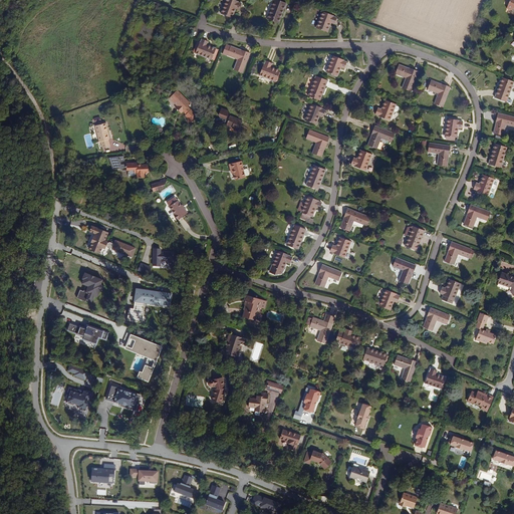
[(231,18),(235,8),(239,10),(241,4),(237,2),(238,1),(234,0),(226,0),(221,14),(231,18)]
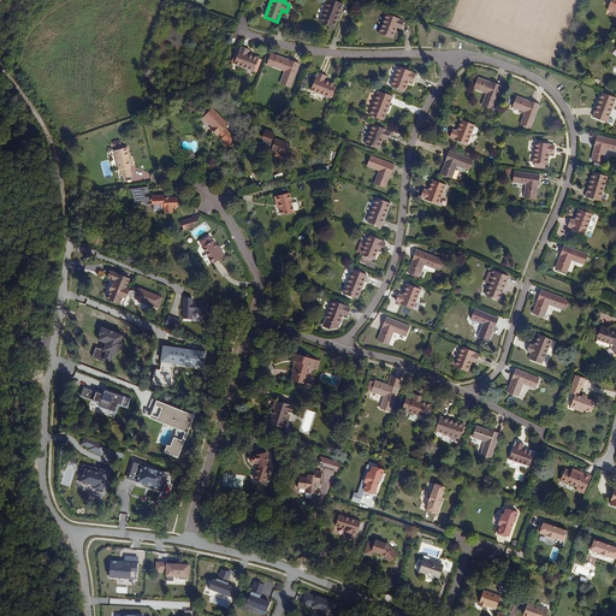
[(333,28),(339,11),(341,12),(343,4),(333,0),(329,0),(320,23),(333,28)]
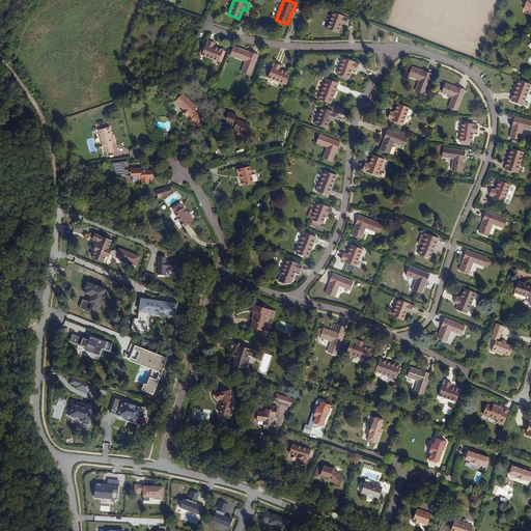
[(345,24),(347,18),(343,17),(344,16),(333,11),(327,29),(337,33),(341,23),(345,24)]
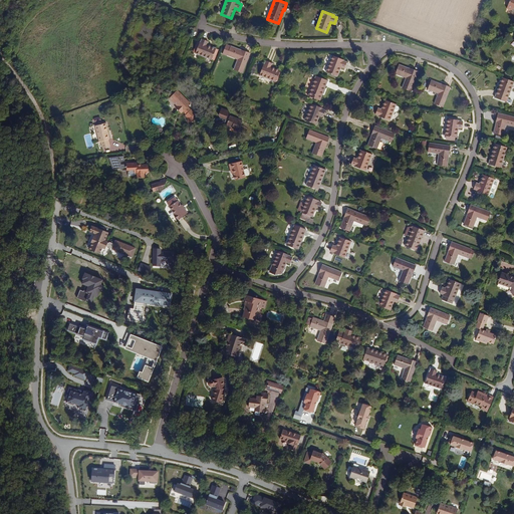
[(216,49),(206,45),(208,41),(202,39),(200,43),(199,42),(195,52),(212,59),(216,49)]
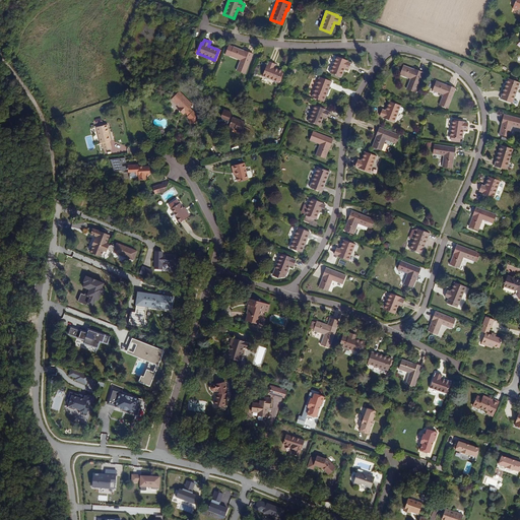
[(245,74),(253,53),(245,50),(244,52),(241,51),(241,50),(234,47),(233,47),(229,45),(225,54),(230,56),(241,60),(237,70),(245,74)]
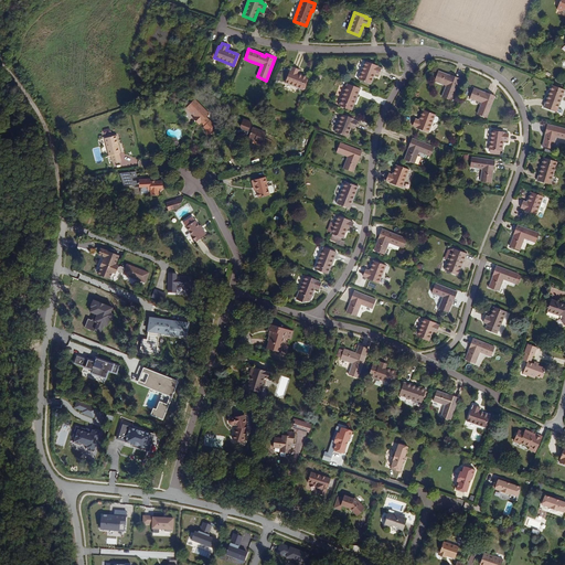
[(379,75),(381,68),(376,66),(377,65),(365,61),(359,80),(370,84),(374,73),(379,75)]
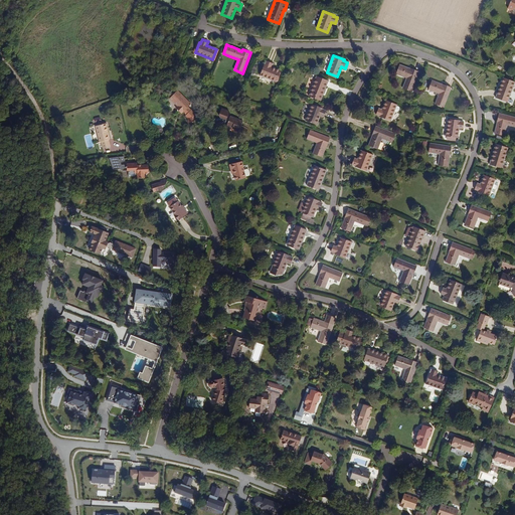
[(281,70),(271,67),(273,63),(267,60),(265,64),(264,64),(260,74),(277,81),(281,70)]
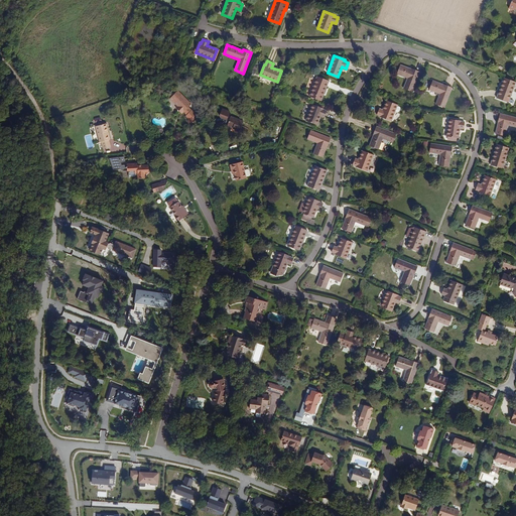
[(411,92),(419,72),(411,68),(410,70),(407,69),(408,68),(400,65),(396,74),(407,78),(403,89),(411,92)]
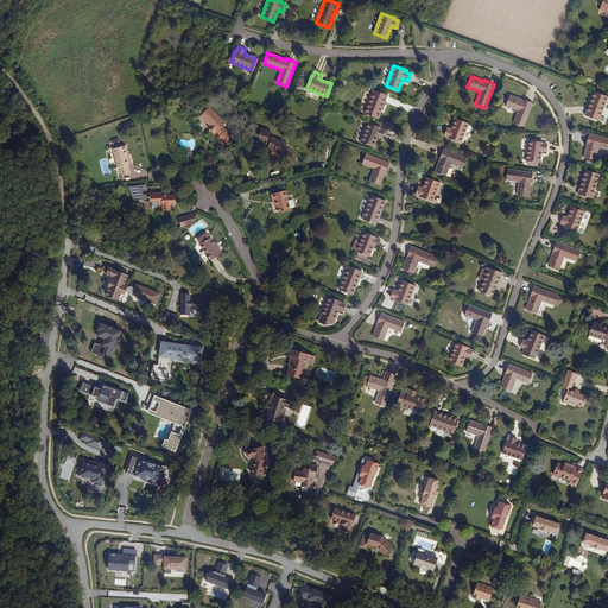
[(378,119),(384,102),(385,103),(388,95),(374,90),(365,114),(378,119)]
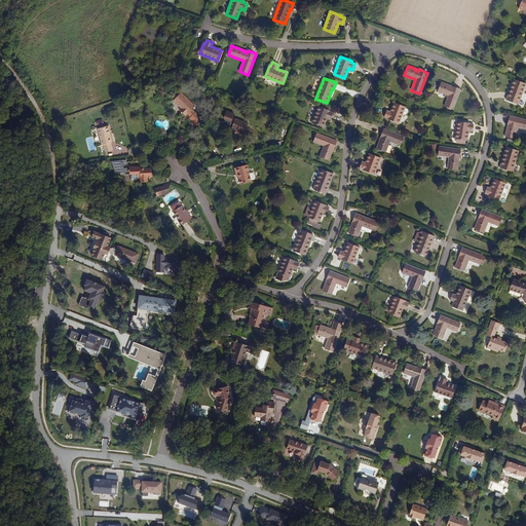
[(519,101),(525,83),(515,79),(509,94),(505,100),(518,104),(519,101)]
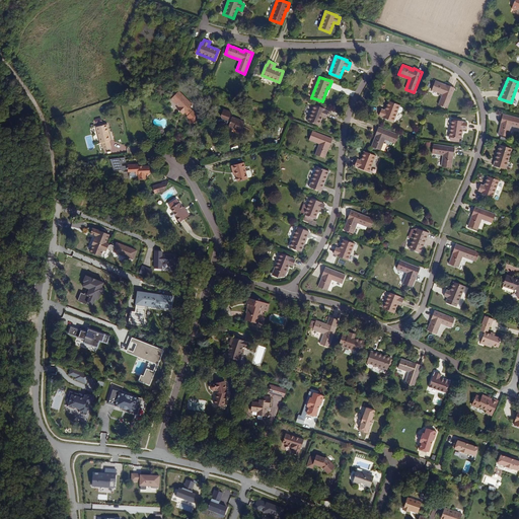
[(446,108),(454,88),(446,84),(445,86),(442,85),(442,84),(435,81),(432,90),(442,94),(438,104),(446,108)]
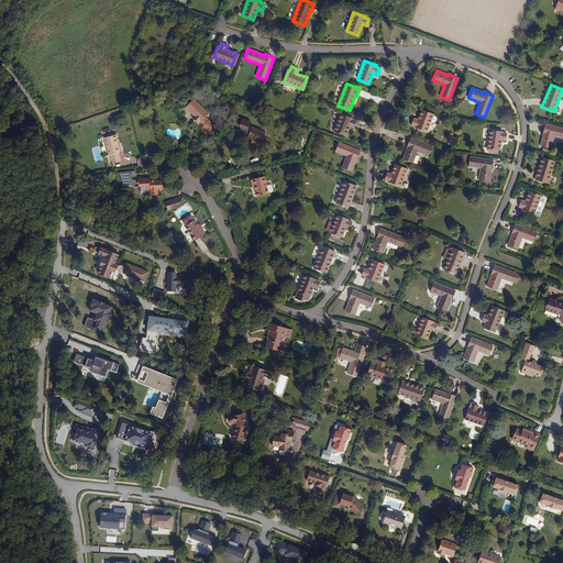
[(209,113),(194,99),(186,107),(194,114),(196,118),(194,120),(198,123),(200,122),(203,125),(202,127),(206,130),(206,134),(214,134),(214,125),(209,120),(206,117),(209,113)]
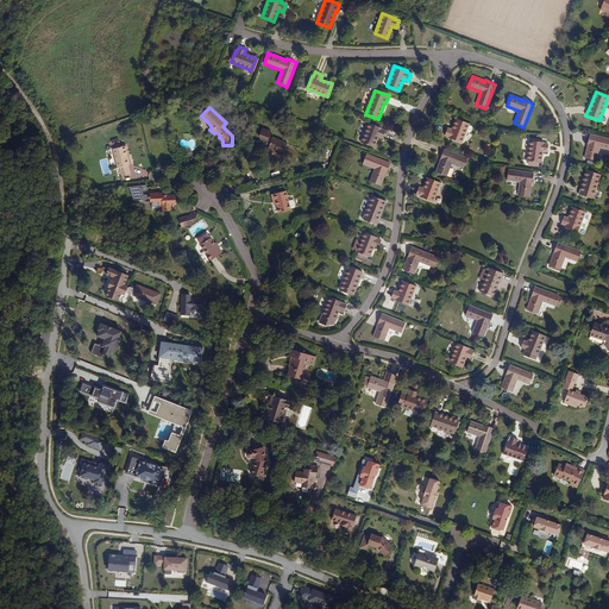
[(460,143),(469,124),(457,119),(452,130),(447,129),(444,135),(450,137),(449,138),(460,143)]
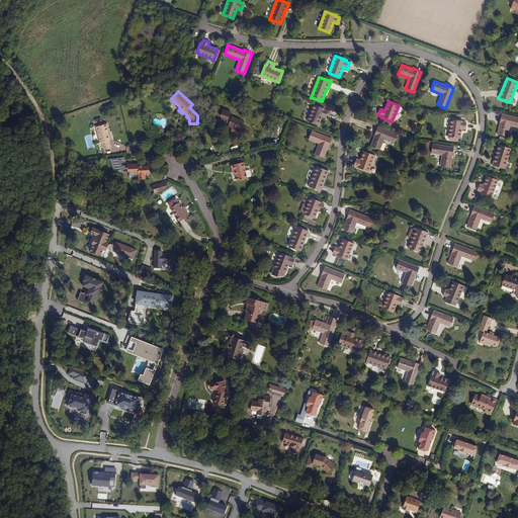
[(325,117),(328,111),(324,109),(324,108),(314,104),(307,121),(317,125),(321,115),(325,117)]
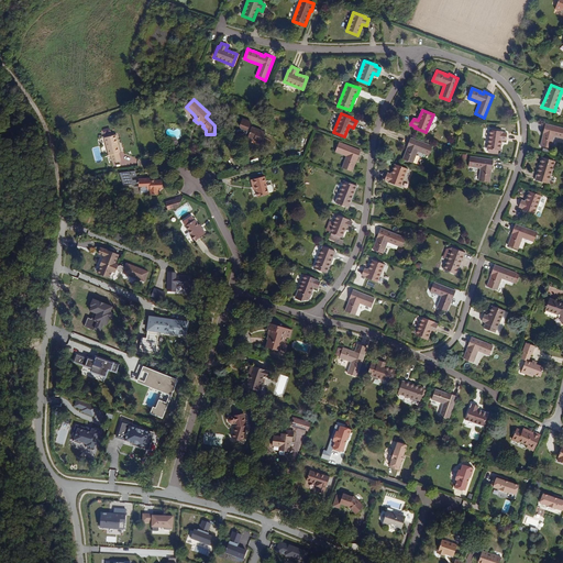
[(262,143),(265,132),(252,127),(251,128),(249,127),(251,122),(242,119),(239,125),(241,127),(240,129),(241,132),(245,134),(246,133),(249,134),(247,136),(257,140),(256,142),(262,143)]
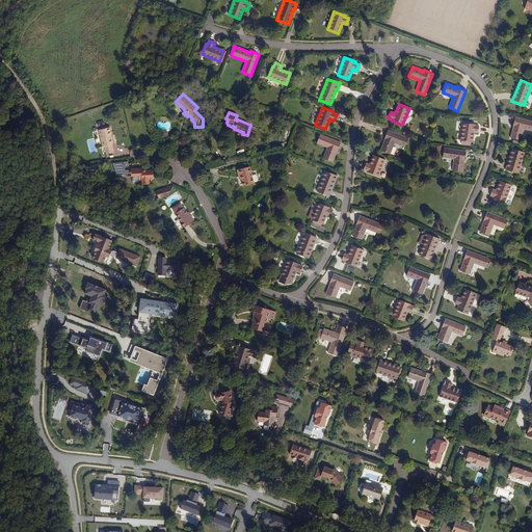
[(531,131),(531,122),(514,117),(512,126),(514,127),(513,130),(512,129),(510,137),(521,140),(523,129),(531,131)]
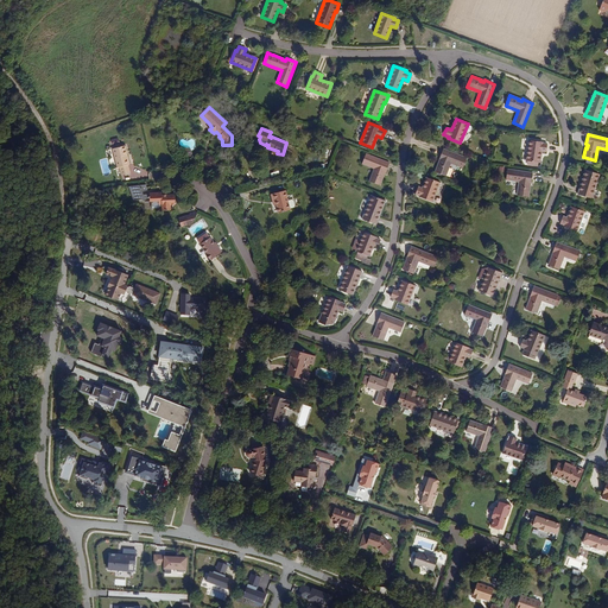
[(546,151),(548,144),(542,144),(543,143),(530,140),(526,160),(539,163),(542,151),(546,151)]
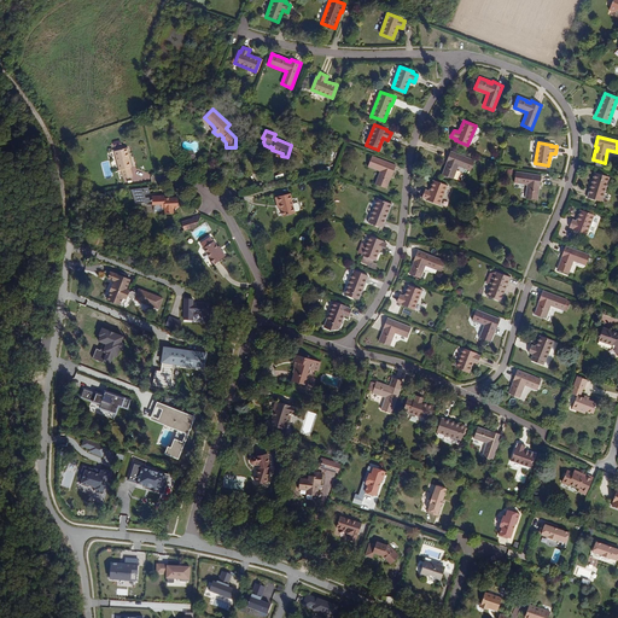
[(130,167),(128,157),(129,157),(127,147),(114,151),(120,170),(121,169),(123,178),(132,175),(129,167),(130,167)]
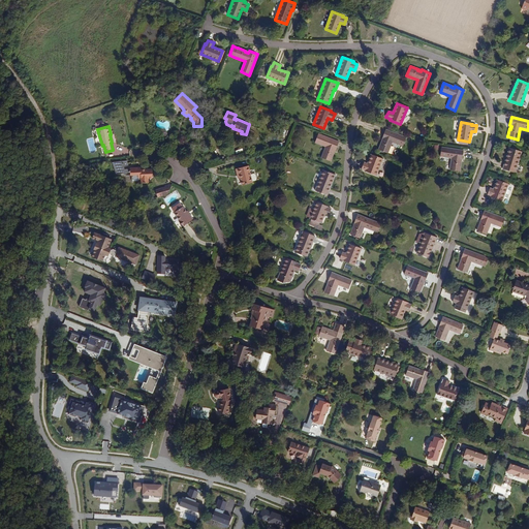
[(387,153),(392,142),(403,146),(406,137),(385,129),(382,137),(383,138),(382,142),(381,142),(378,149),(387,153)]
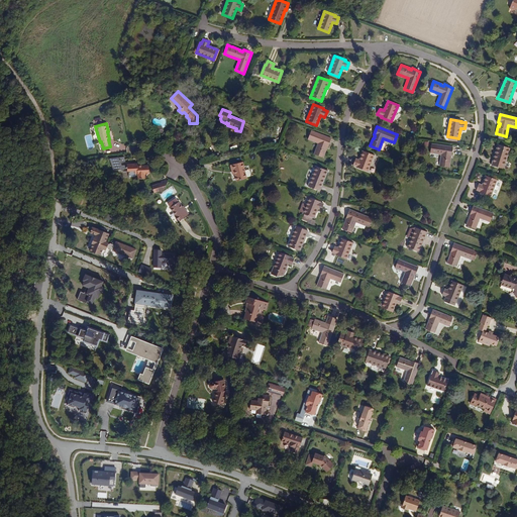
[(331,138),(311,130),(307,138),(318,142),(314,153),(323,158),(326,149),(325,149),(326,146),(327,146),(331,138)]
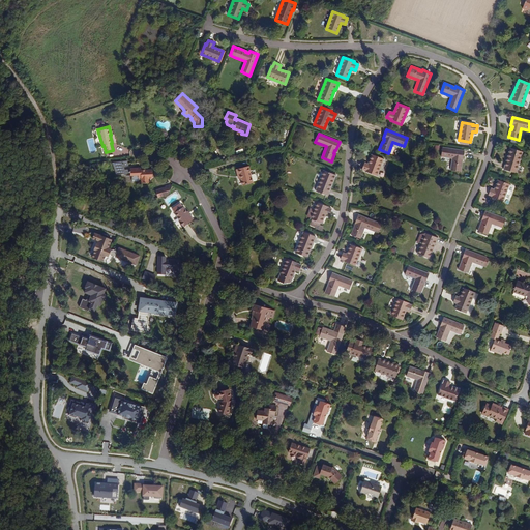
[(463,159),(464,150),(442,148),(441,156),(452,158),(450,170),(461,171),(462,163),(461,163),(461,159),(463,159)]
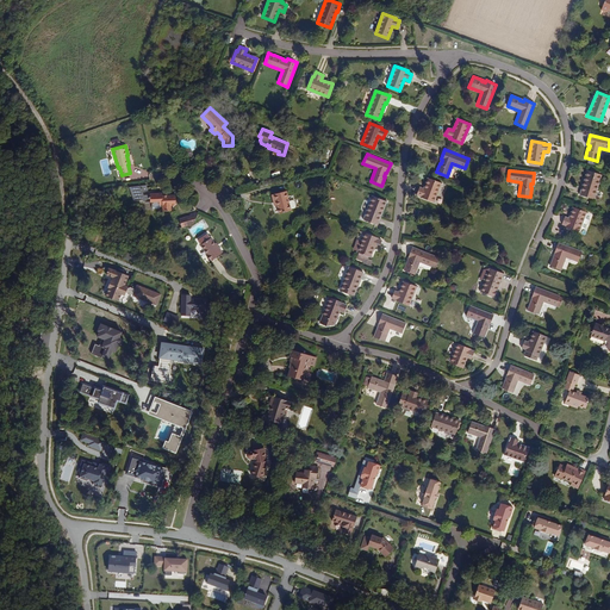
[(593,199),(601,175),(587,170),(583,187),(582,187),(579,194),(593,199)]
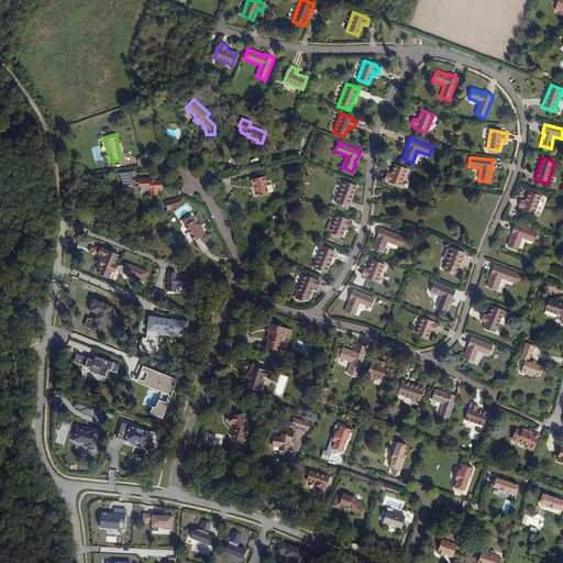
[(399,187),(407,168),(395,164),(392,175),(387,173),(384,179),(388,181),(388,183),(399,187)]
